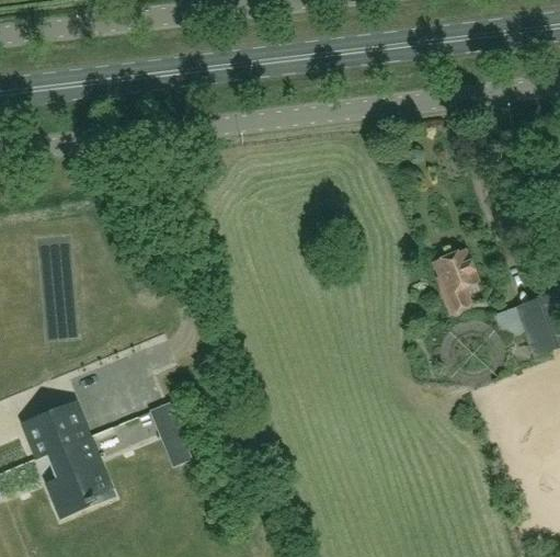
[(438,274),(450,309),(470,303),(464,284),(478,280),(467,248),(435,259),(441,274),(438,274)]
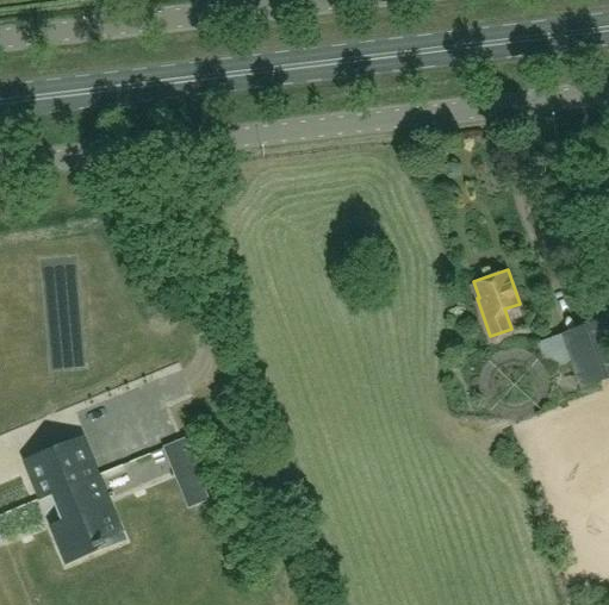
[(608,323),(607,317),(536,342),(546,368),(570,360),(579,387),(608,376),(608,323)]
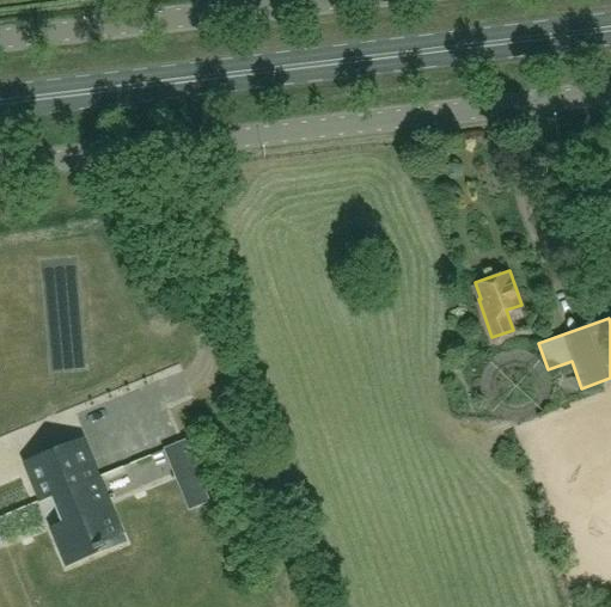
[(164,445),(190,507),(212,497),(185,435),(164,445)]
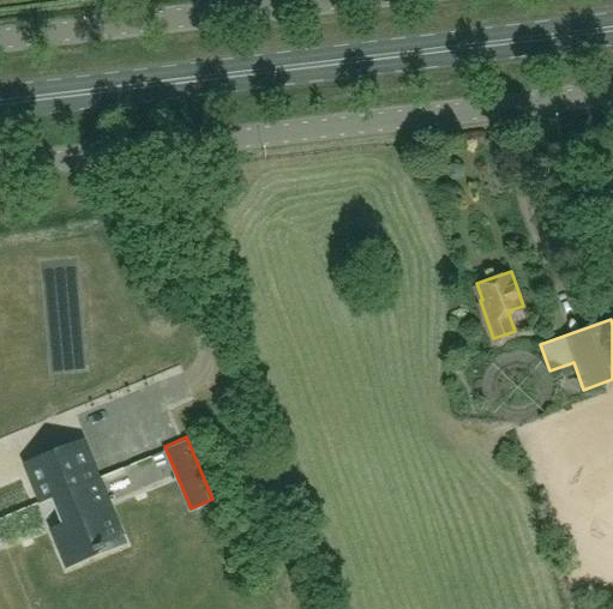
[(85,438),(23,463),(38,501),(52,495),(62,522),(49,526),(66,566),(127,542),(85,438)]
